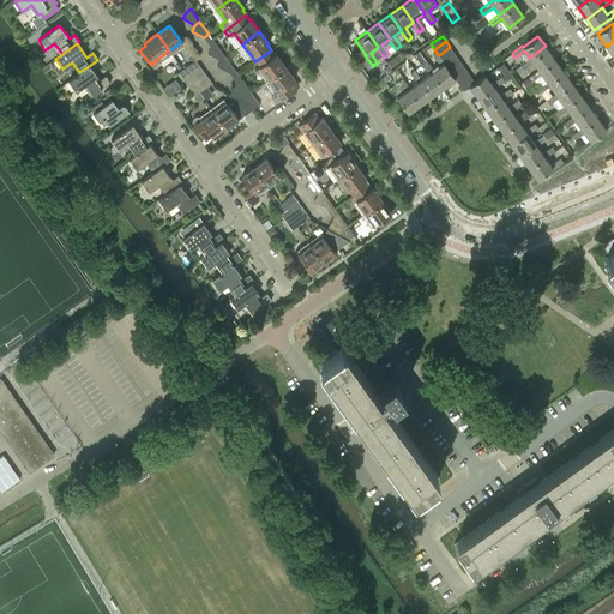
[(220,60),(226,56),(216,44),(211,48),(208,54),(220,60)]
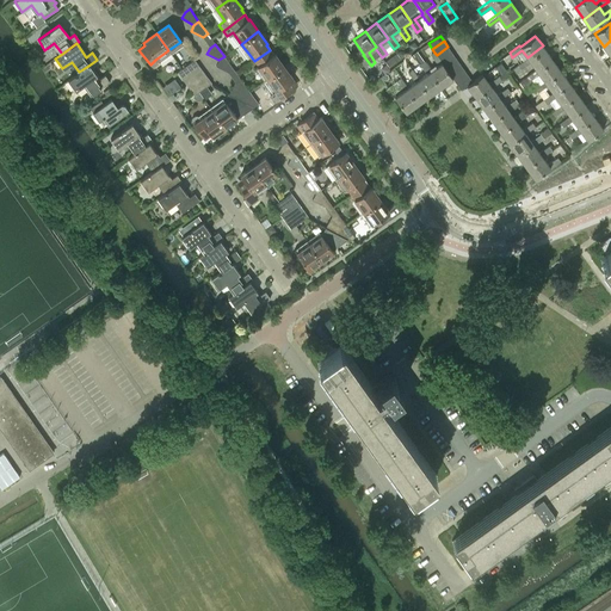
[(535,68),(551,57),(543,45),(528,57),(518,63),(520,68),(530,61),(535,68)]
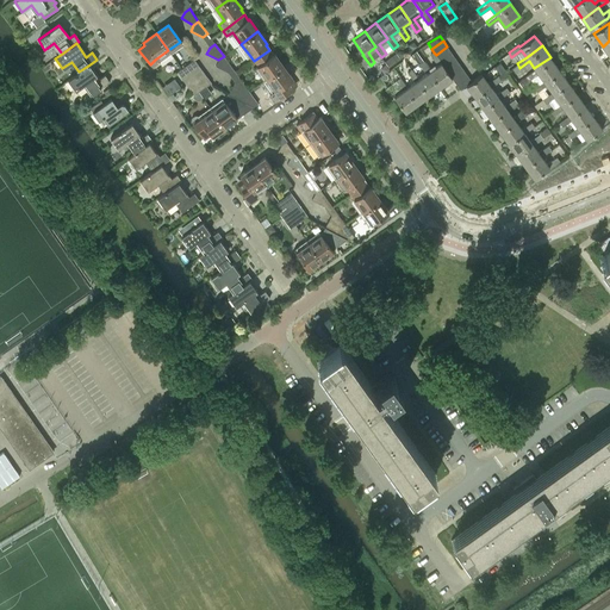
[(440,60),(450,53),(447,47),(436,55),(440,60)]
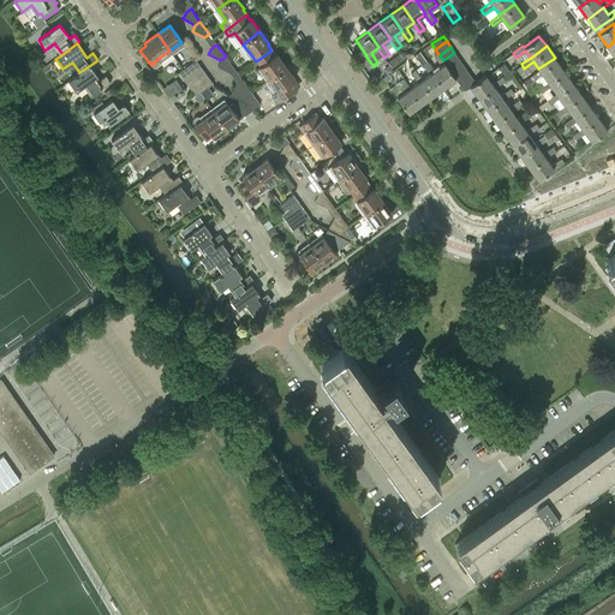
[(267,78),(285,65),(276,54),(275,55),(272,51),(256,61),(260,66),(258,66),(267,78)]
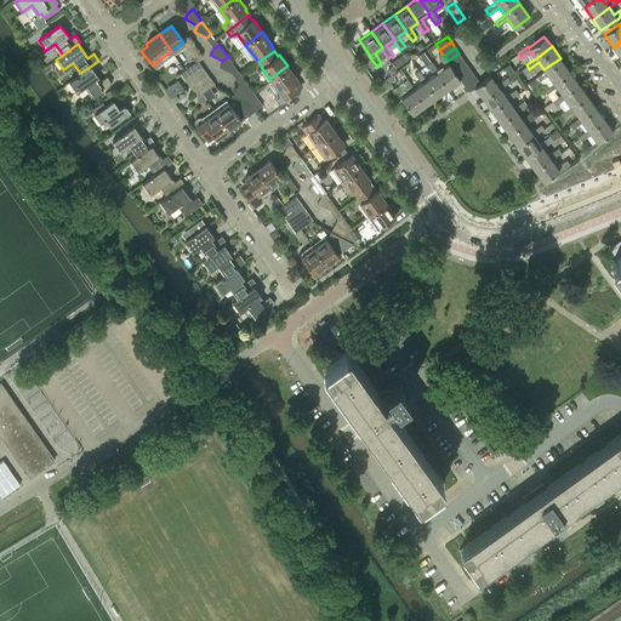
[(461,79),(460,79),(456,73),(451,67),(448,61),(444,56),(442,53),(438,56),(445,66),(438,70),(449,87),(461,79)]
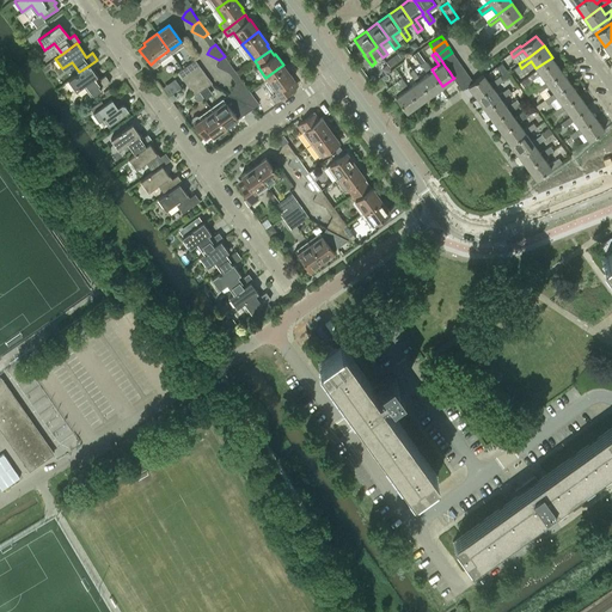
[(445,66),(457,57),(452,53),(441,60),(445,66)]
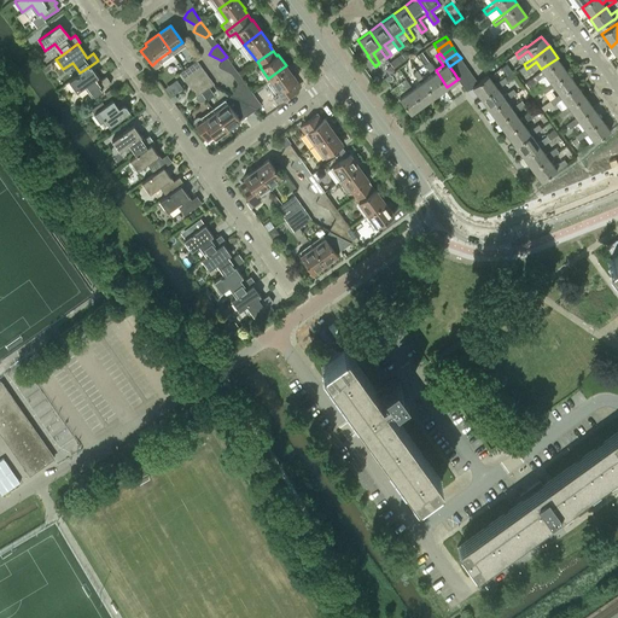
[(235,70),(227,57),(221,60),(219,66),(231,73),(235,70)]
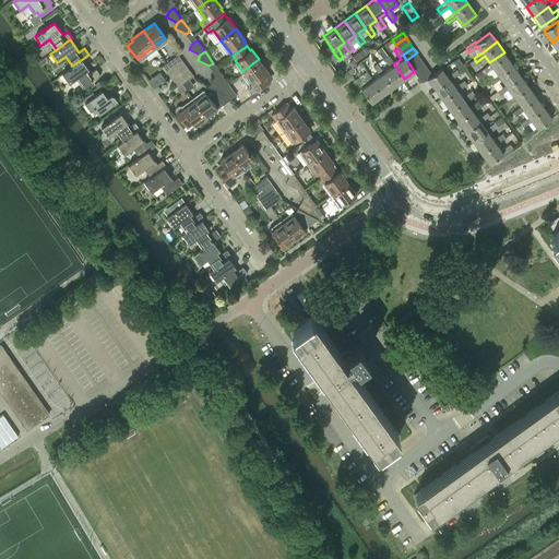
[(411,66),(420,58),(417,52),(406,60),(411,66)]
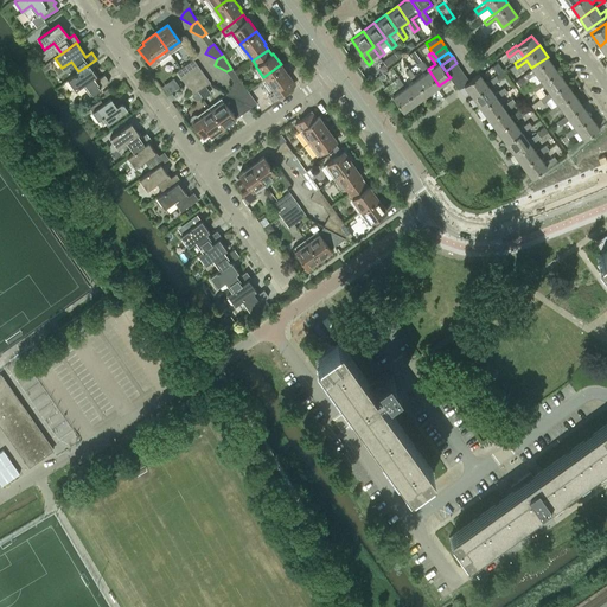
[(541,80),(556,69),(548,57),(531,68),(523,75),(523,76),(525,80),(535,72),(541,80)]
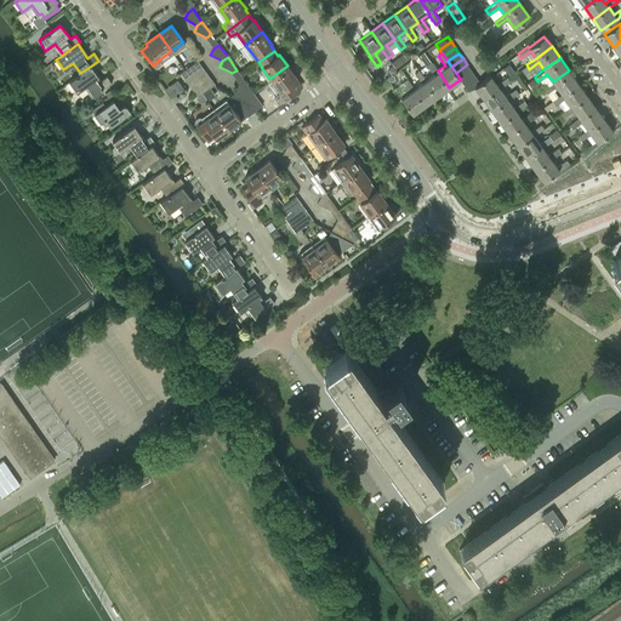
[(184,79),(201,67),(198,61),(180,73),(184,79)]
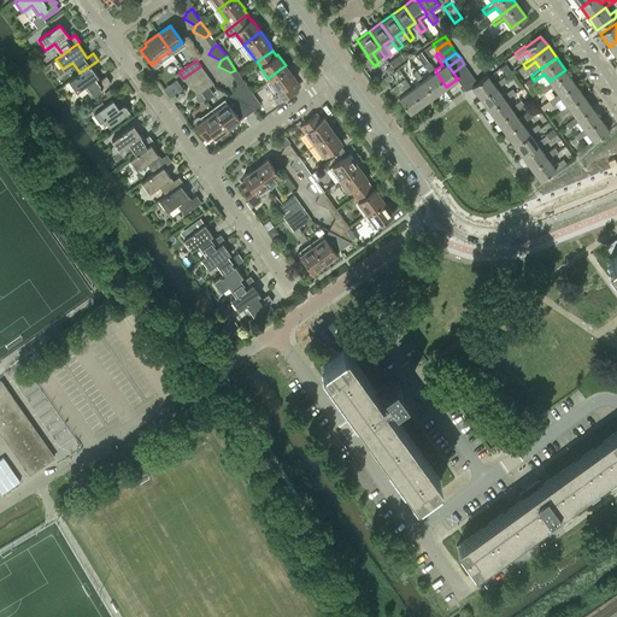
[(423,78),(435,95),(446,87),(435,70),(428,62),(423,64),(430,74),(423,78)]
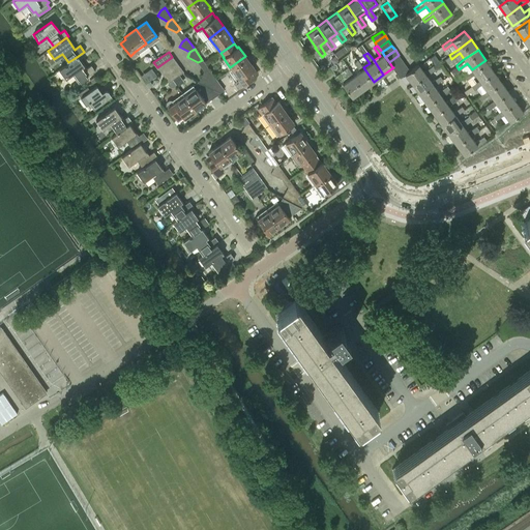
[(392,67),(403,60),(399,55),(389,62),(392,67)]
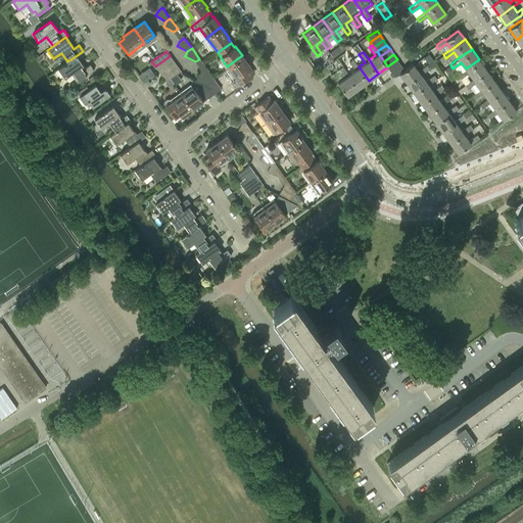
[(428,63),(433,60),(429,54),(424,57),(428,63)]
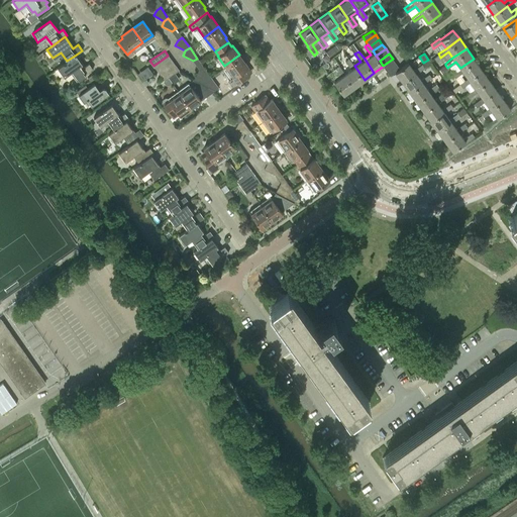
[(246,75),(242,70),(247,67),(239,55),(224,66),(232,76),(227,80),(231,86),(246,75)]
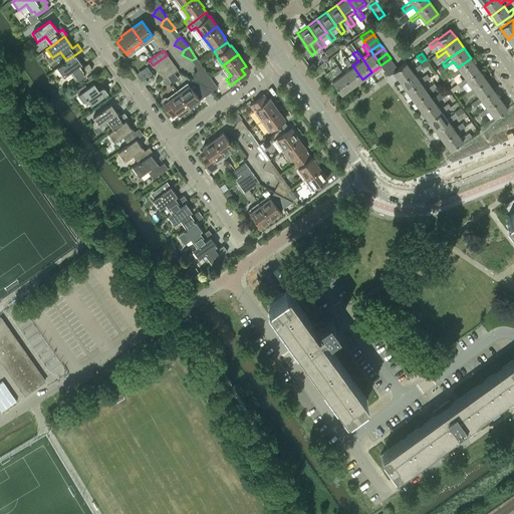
[(74,55),(56,68),(63,77),(70,71),(76,80),(91,69),(87,63),(83,67),(74,55)]
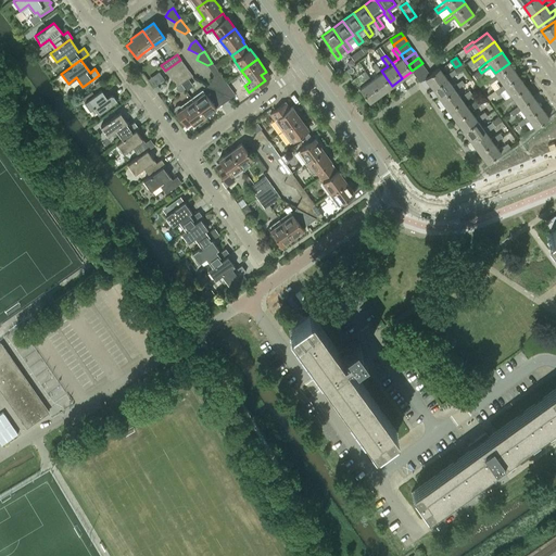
[(180,60),(165,71),(168,76),(185,64),(180,60)]
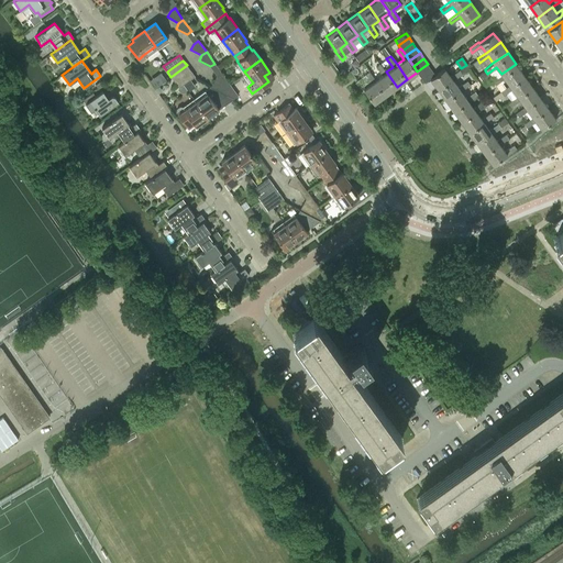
[(375,80),(386,95),(397,87),(386,72),(379,63),(376,66),(382,75),(375,80)]
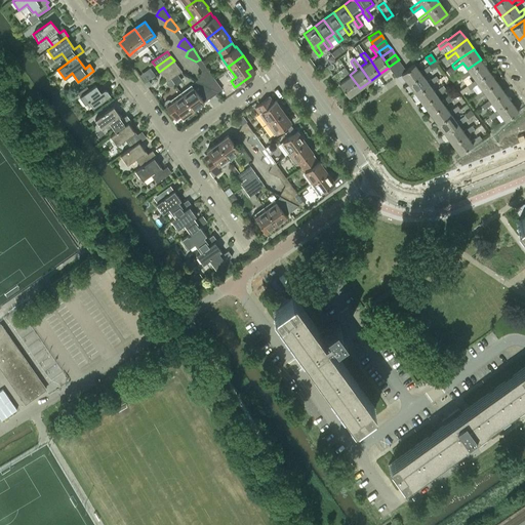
[(392,71),(402,65),(399,59),(389,67),(390,67),(392,71)]
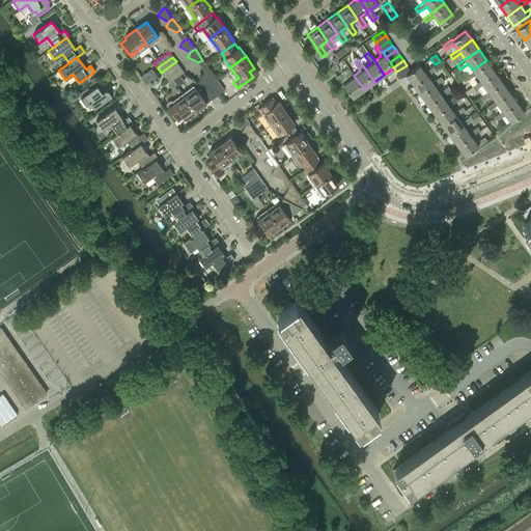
[(480,80),(494,70),(486,60),(473,70),(465,76),(467,80),(476,74),(480,80)]
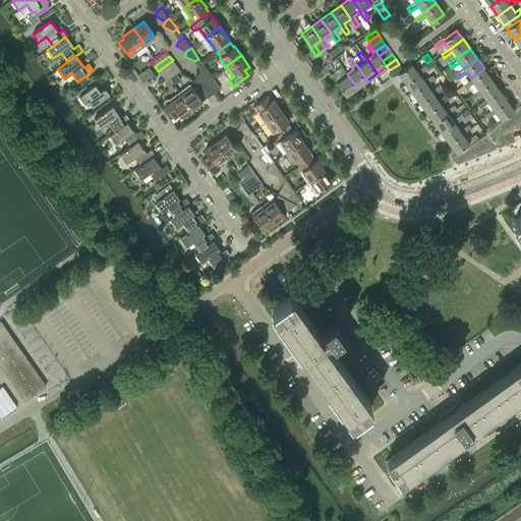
[(173,60),(158,71),(162,76),(176,65),(173,60)]
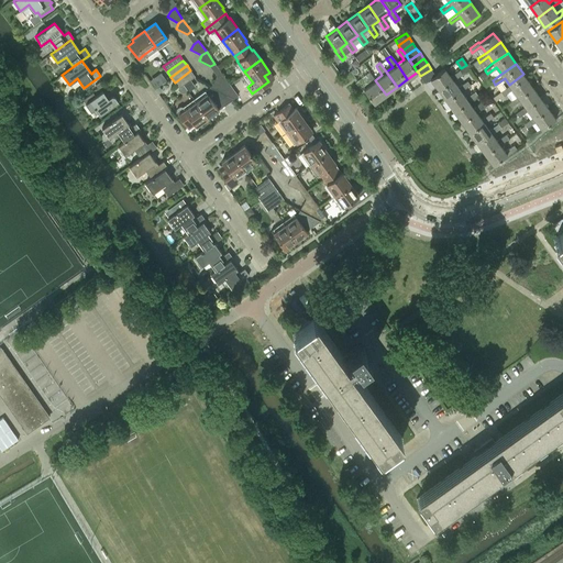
[(452,78),(453,80),(462,74),(460,69),(451,76),(444,68),(435,75),(430,78),(431,78),(439,89),(452,78)]
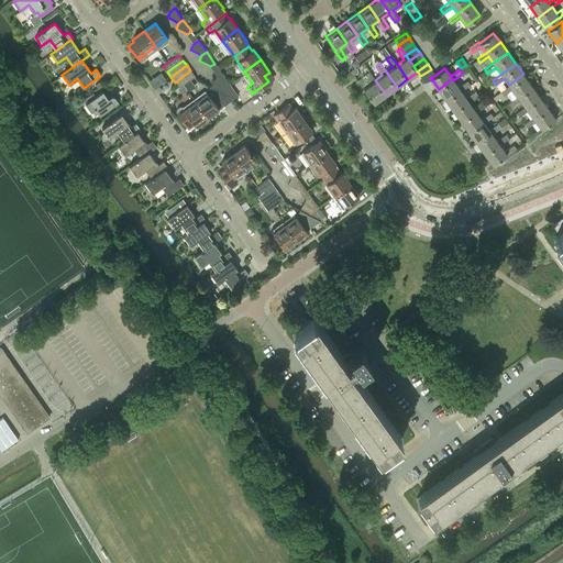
[(431,69),(420,76),(424,83),(431,78),(430,78),(435,75),(431,69)]
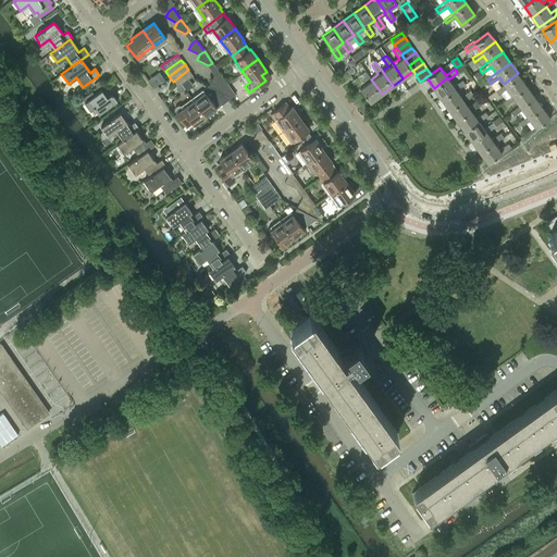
[(177,87),(181,84),(193,75),(188,70),(173,82),(177,87)]
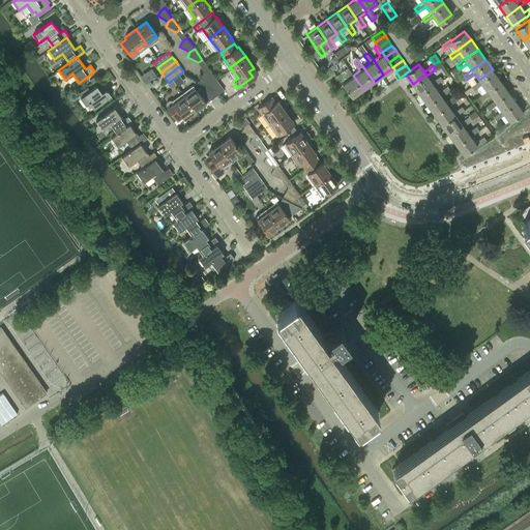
[(457,66),(450,71),(457,81),(461,78),(458,72),(461,71),(459,69),(457,66)]
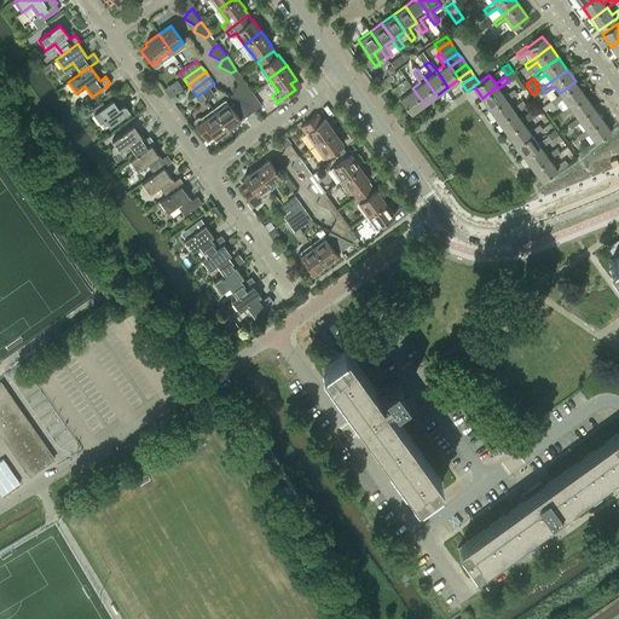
[(424,104),(412,88),(405,79),(401,81),(409,91),(399,97),(411,114),(424,104)]
